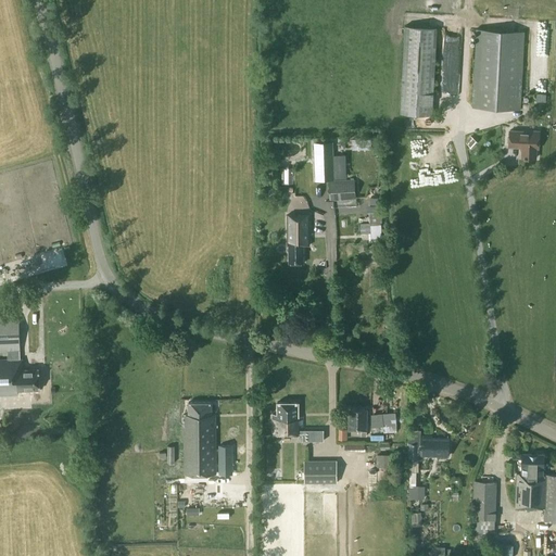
[(438,26),(405,25),(401,113),(432,114),(438,26)]
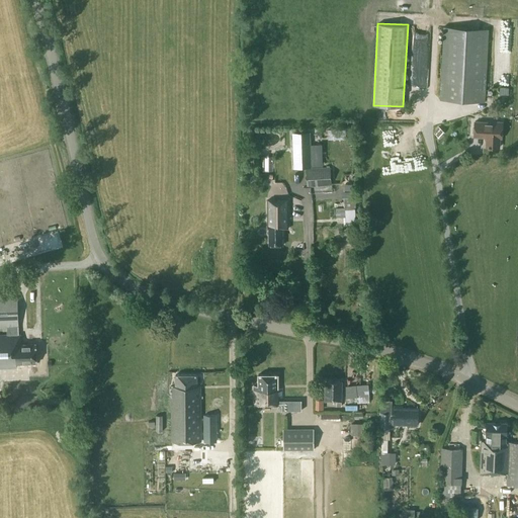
[(439,99),(484,101),(488,28),(443,26),(439,99)]
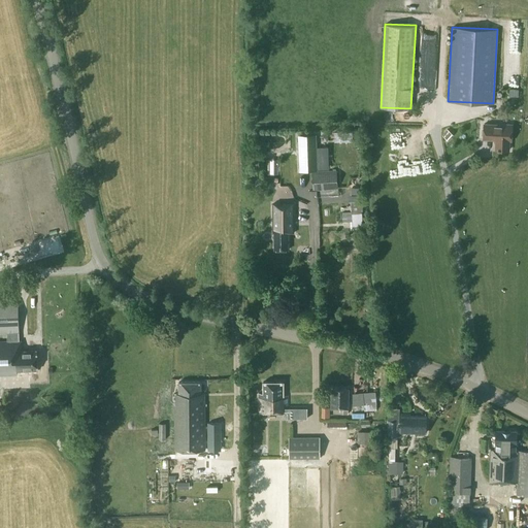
[(520,67),(520,54),(507,55),(507,67),(520,67)]
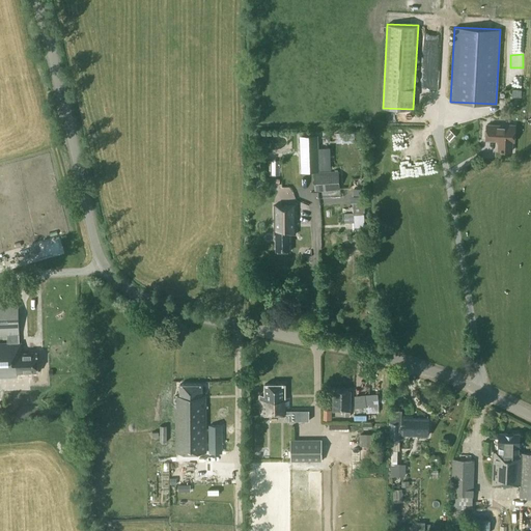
[(497,149),(511,150),(511,141),(513,141),(514,124),(501,124),(486,124),(485,140),(498,140),(497,149)]
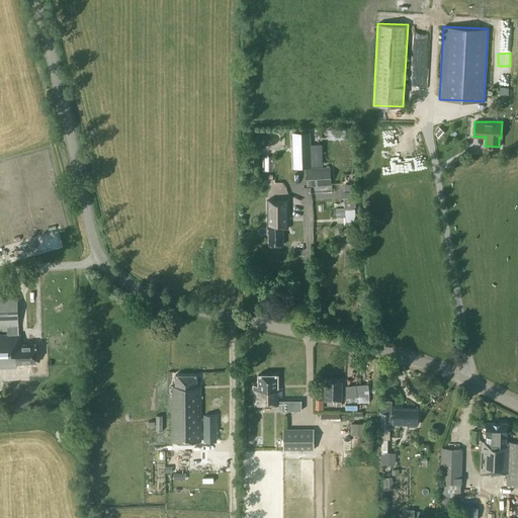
[(329,125),(329,136),(345,135),(344,124),(329,125)]
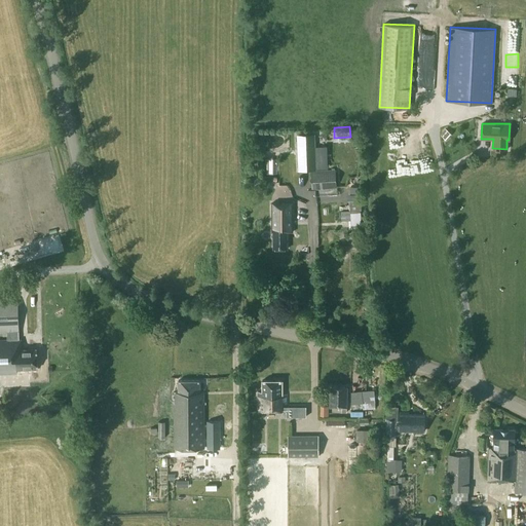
[(453,134),(448,129),(442,136),(447,140),(453,134)]
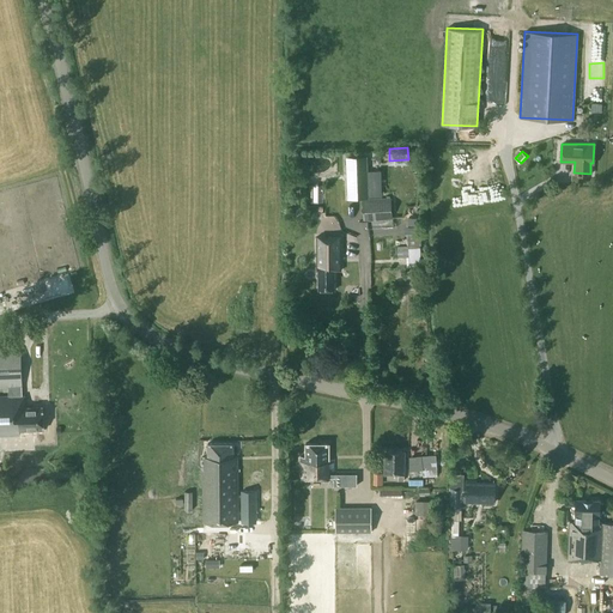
[(346,157),(347,199),(366,199),(366,198),(380,196),(378,169),(366,169),(365,157),(346,157)]
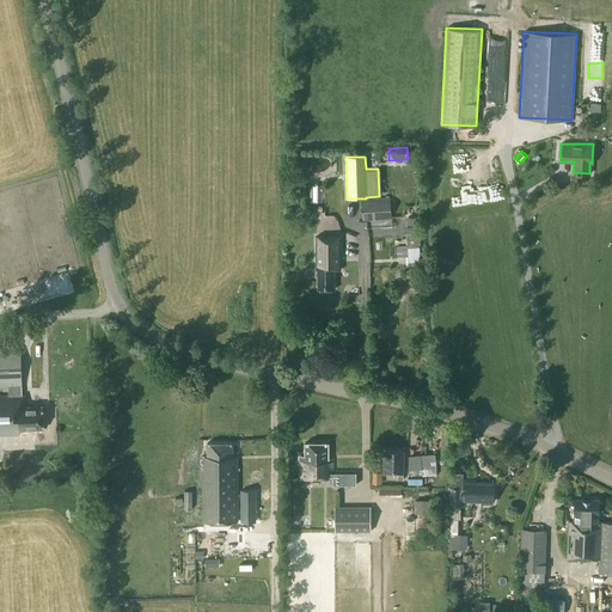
[(361,201),(362,221),(391,219),(390,199),(361,201)]
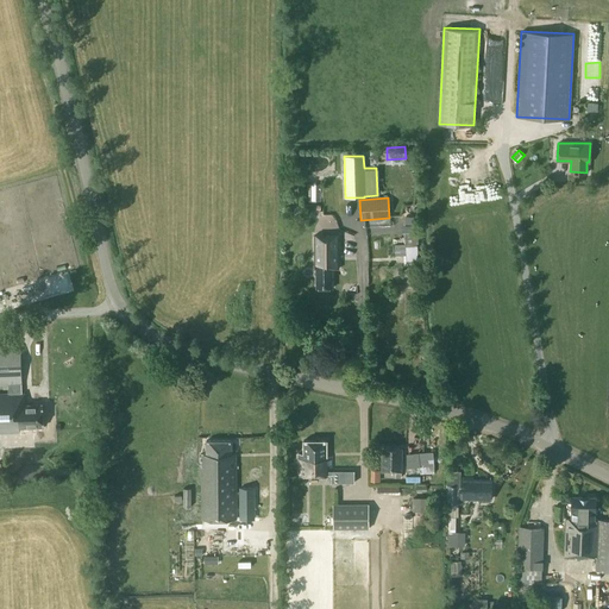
[(339,269),(338,236),(314,236),(314,269),(315,269),(316,288),(332,288),(332,269),(339,269)]
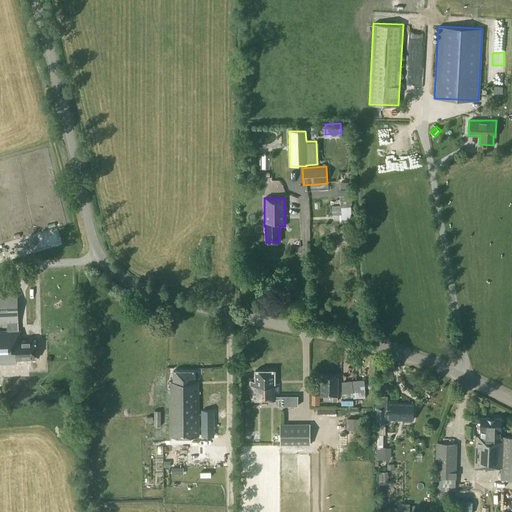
[(16,359),(36,358),(35,339),(20,340),(20,330),(18,330),(17,290),(0,290),(0,323),(6,323),(6,330),(0,330),(0,363),(16,363),(16,359)]
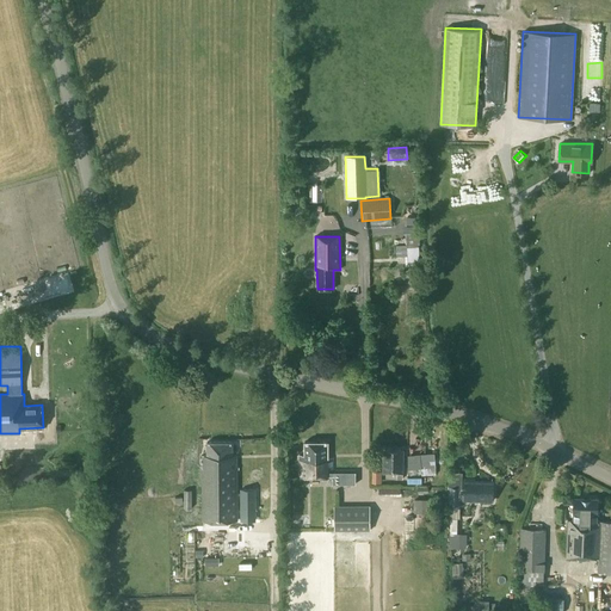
[(203,520),(238,519),(236,455),(233,455),(232,442),(207,443),(207,455),(202,455),(202,457),(201,457),(201,463),(202,463),(203,520)]
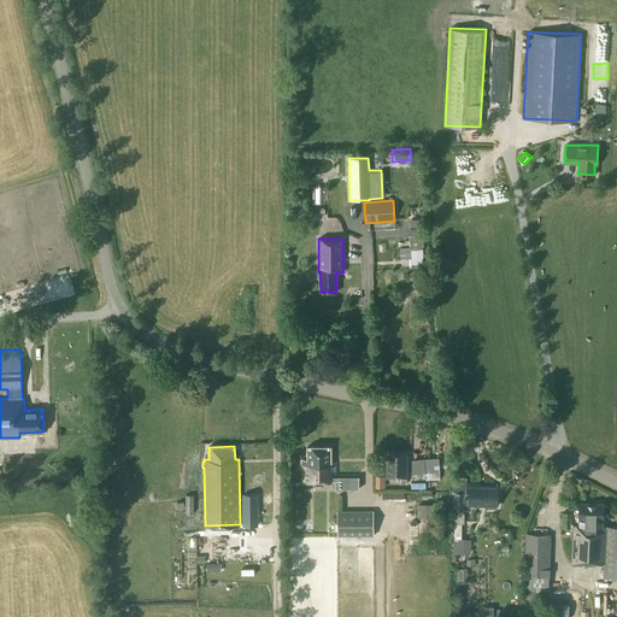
[(303,459),(303,481),(307,481),(307,493),(323,492),(323,481),(335,481),(335,462),(330,462),(330,447),(309,447),(309,459),(303,459)]
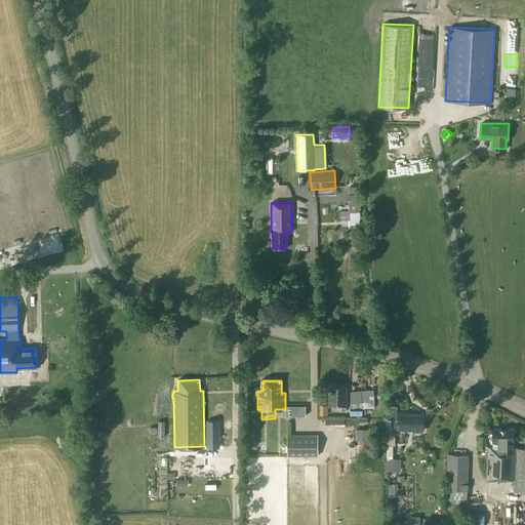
[(347,406),(347,398),(346,398),(346,387),(330,386),(330,398),(329,398),(329,406),(341,406),(341,411),(346,412),(346,406),(347,406)]
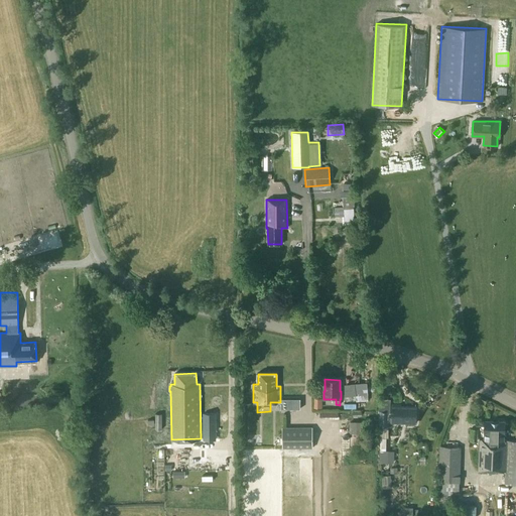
[(358,400),(369,399),(369,381),(345,381),(346,394),(358,393),(358,400)]
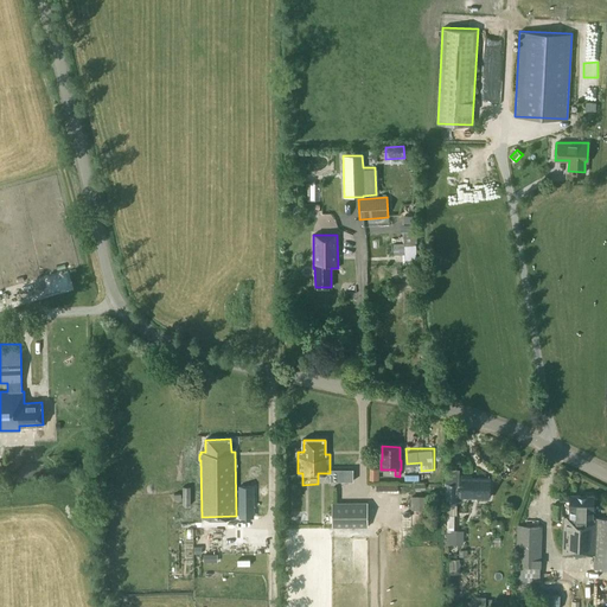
[(490,499),(491,480),(471,479),(471,478),(460,477),(459,486),(455,486),(447,486),(447,503),(454,503),(454,497),(490,499)]
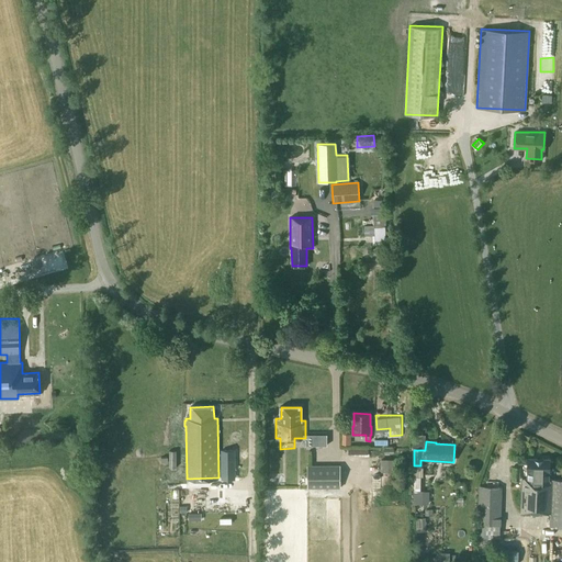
[(527,472),(527,479),(523,479),(521,514),(540,515),(540,513),(550,514),(550,527),(561,527),(561,480),(551,480),(549,480),(550,458),(527,458),(527,472)]
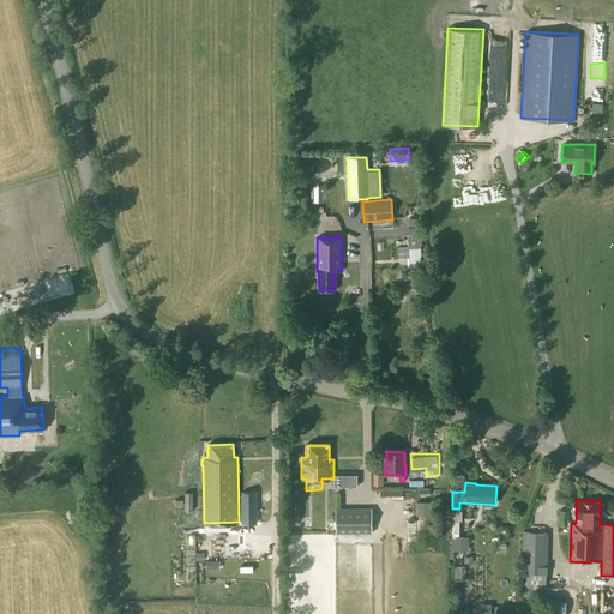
[(433,539),(432,515),(432,501),(416,501),(416,539),(433,539)]
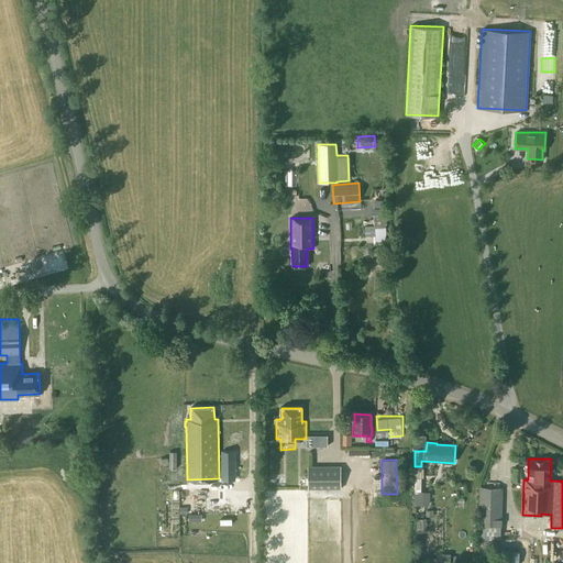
[(341,465),(308,465),(308,488),(341,488),(341,465)]
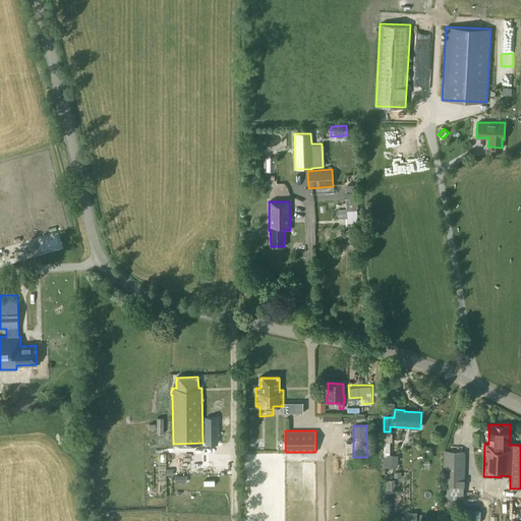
[(393,431),(383,431),(383,466),(392,466),(392,455),(389,455),(389,442),(393,442),(393,431)]
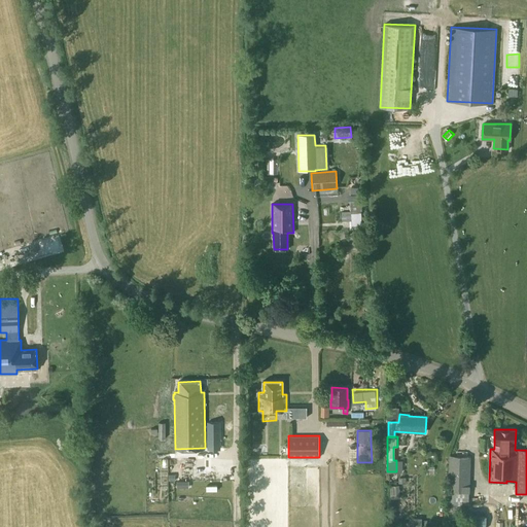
[(469,499),(470,455),(449,455),(448,499),(448,503),(461,503),(468,503),(468,499),(469,499)]
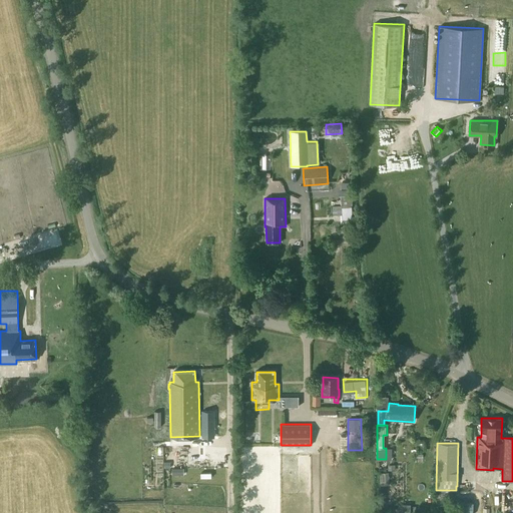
[(380,472),(380,482),(390,482),(389,472),(380,472)]
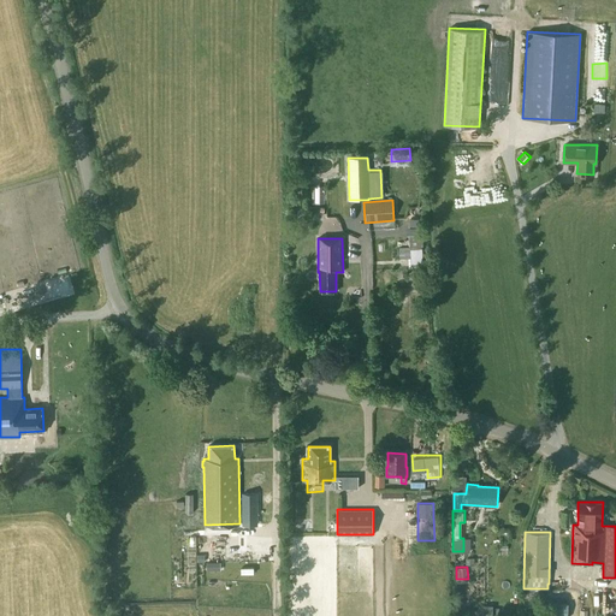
[(480,604),(479,615),(495,615),(495,603),(480,604)]
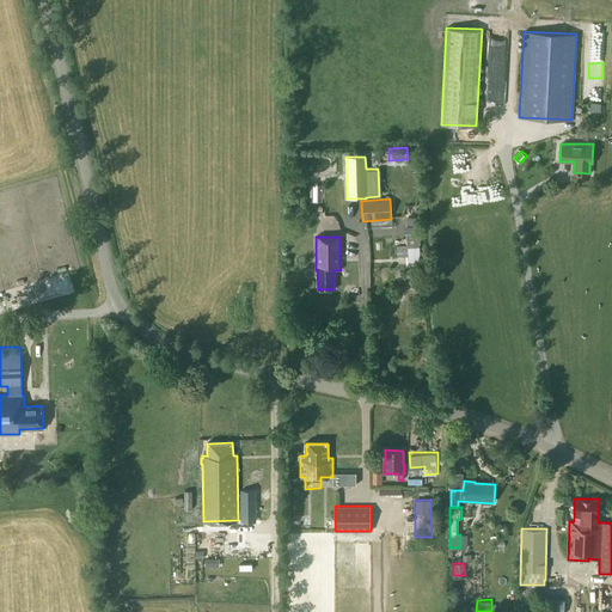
[(549,611),(563,611),(564,600),(550,599),(549,611)]
